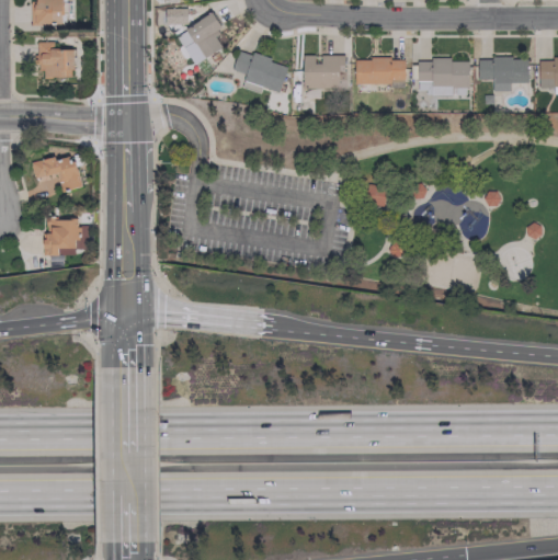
[(32,0),(32,25),(64,25),(63,0),(36,0),(32,0)]
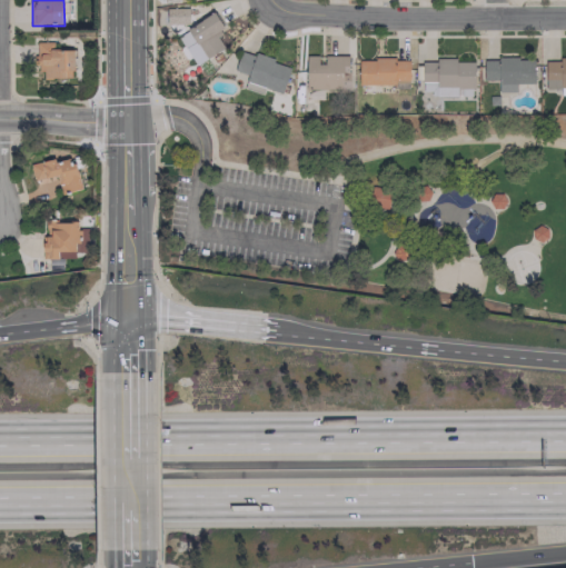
[(167,10),(168,25),(188,23),(188,9),(167,10)]
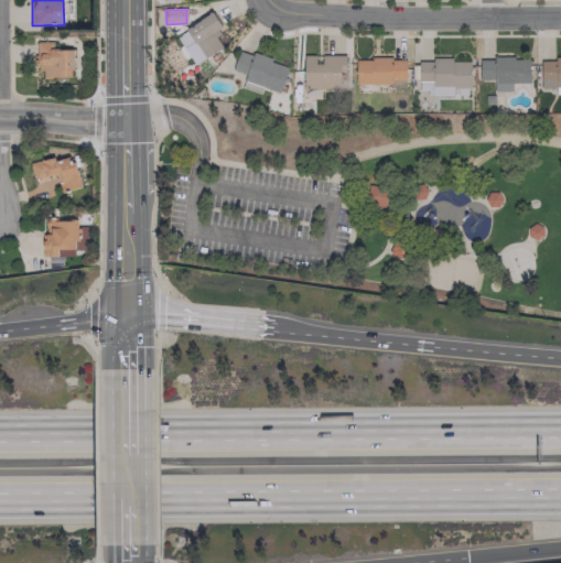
[(224,30),(214,12),(189,28),(206,58),(224,49),(216,35),(224,30)]
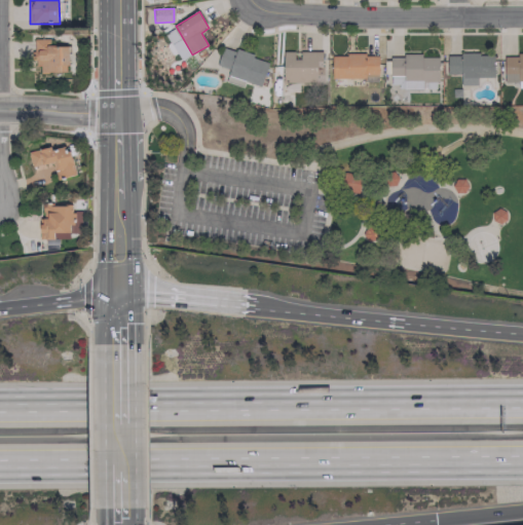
[(37,40),(38,73),(70,73),(70,46),(51,46),(51,40),(37,40)]
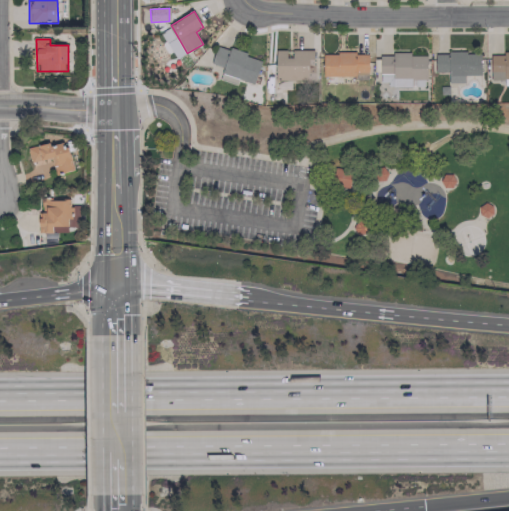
[(213,65),(225,68),(221,80),(238,85),(240,80),(256,84),(263,59),(218,46),(213,65)]
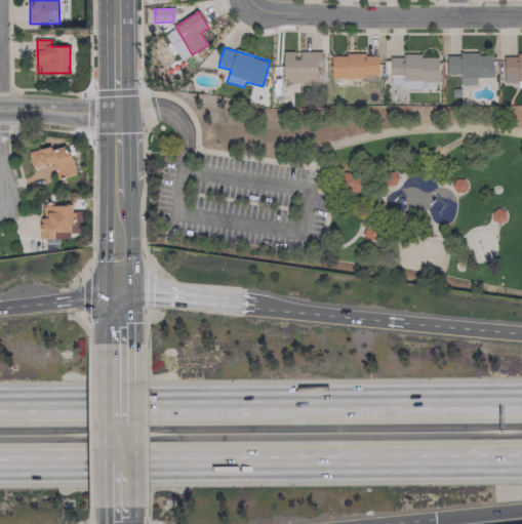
[(323,51),(297,52),(297,51),(284,51),(285,82),(324,82),(323,51)]
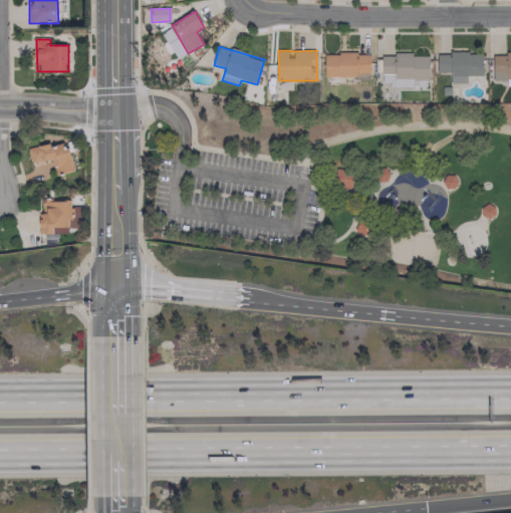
[(439,73),(452,72),(452,83),(468,83),(468,76),(484,75),(484,52),(438,53),(439,73)]
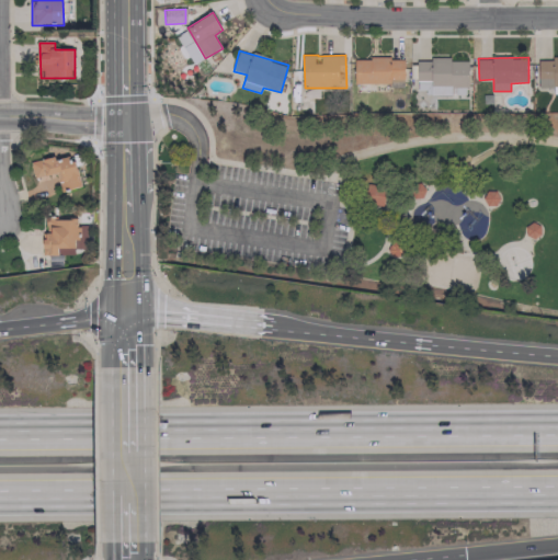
[(405,86),(406,59),(356,58),(355,84),(405,86)]
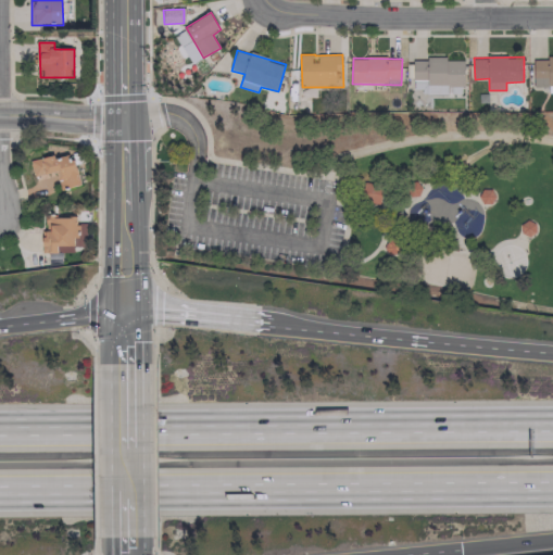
[(465,60),(415,59),(414,93),(464,95),(465,60)]
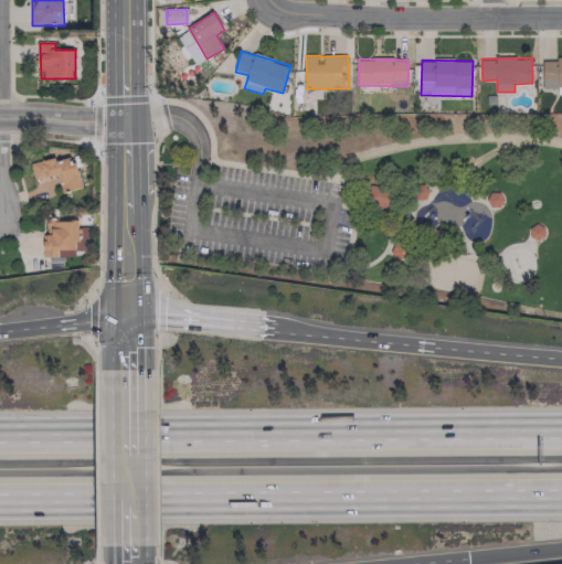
[(561,60),(543,60),(543,88),(559,88),(559,95),(561,95),(561,60)]
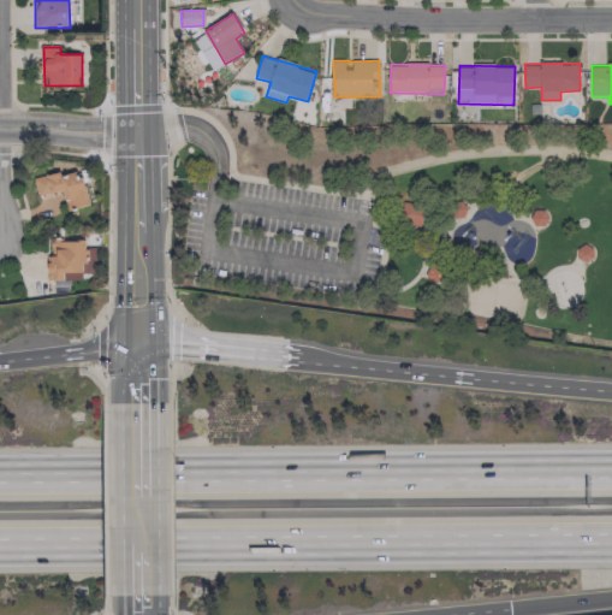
[(64,190),(69,211),(89,206),(81,170),(35,179),(39,196),(64,190)]
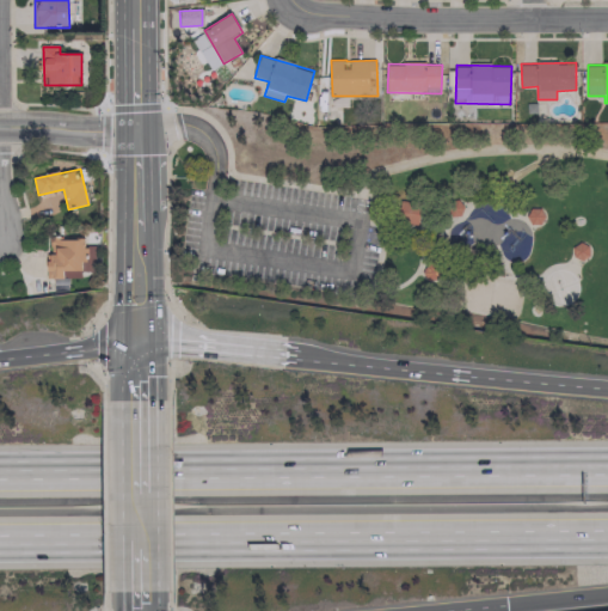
[(403,201),(423,203),(419,226),(399,224),(403,201)]
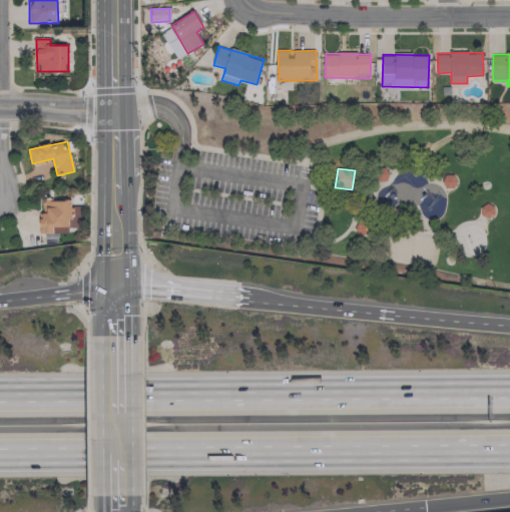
[(386,168),(391,174),(387,181),(380,182),(375,176),(378,169),(386,168)]
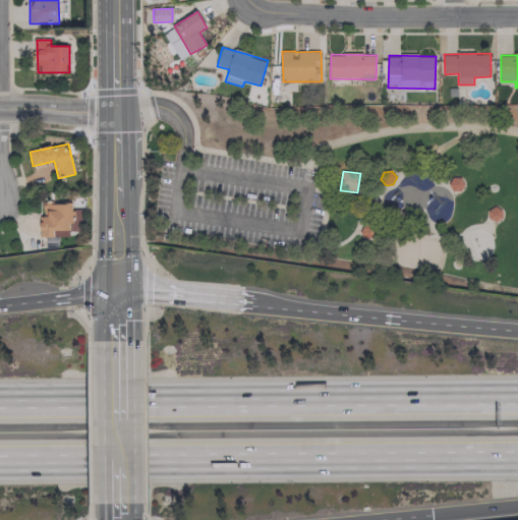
[(454,178),(462,178),(466,185),(462,191),(454,191),(450,185),(454,178)]
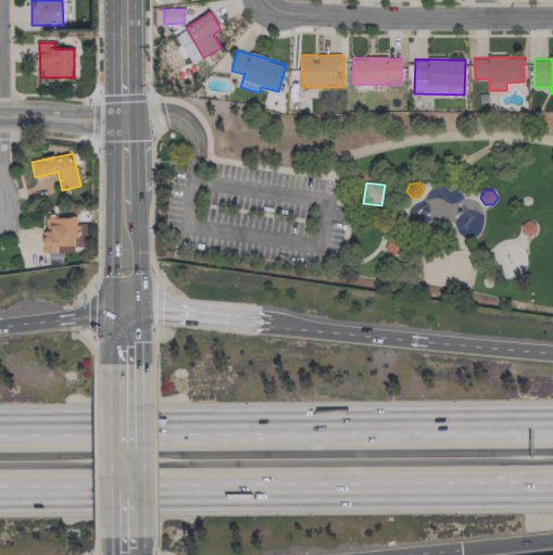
[(45,254),(60,254),(60,252),(75,252),(75,237),(79,237),(79,217),(45,217),(45,254)]
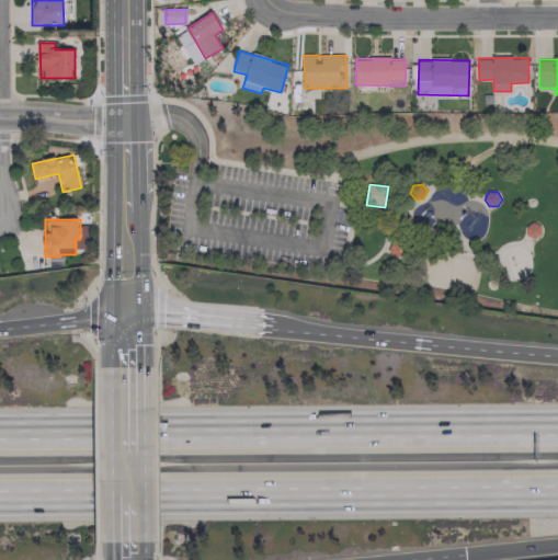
[(527,228),(534,223),(542,226),(543,235),(535,239),(528,236),(527,228)]
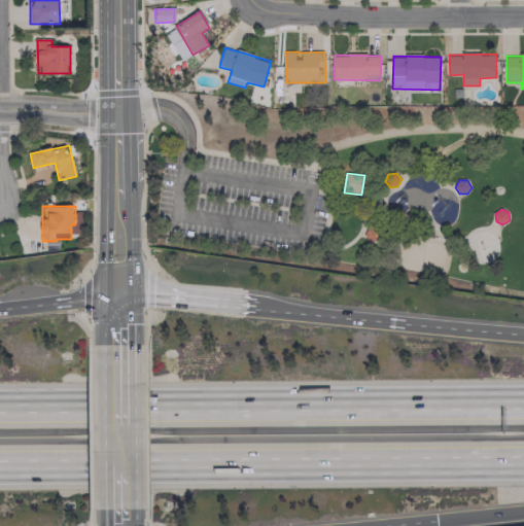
[(365,236),(370,229),(378,229),(382,235),(379,242),(372,243),(365,236)]
